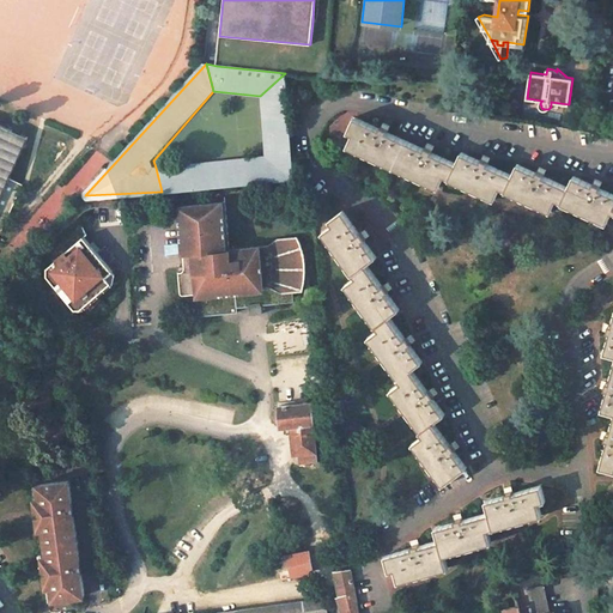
[(265,153),(295,180),(285,73),(260,96),(265,153)]
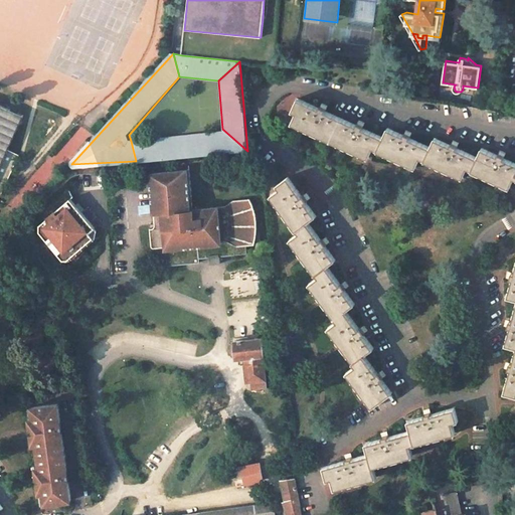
[(297,113),(292,123),(368,156),(372,147),(378,135),(363,128),(364,126),(357,123),(356,125),(326,111),(327,109),(320,106),(320,109),(298,99),(293,111),(297,113)]
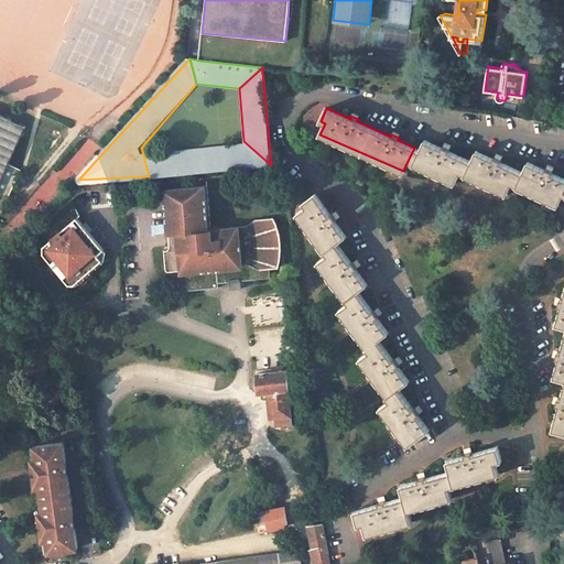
[(0,182),(9,164),(25,127),(0,114),(0,182)]
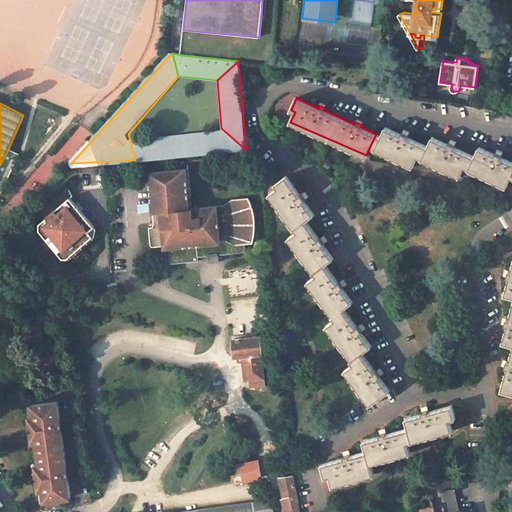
[(376,134),(370,146),(414,165),(418,156),(423,144),(408,137),(409,135),(402,132),(401,134),(385,127),(381,136),(376,134)]
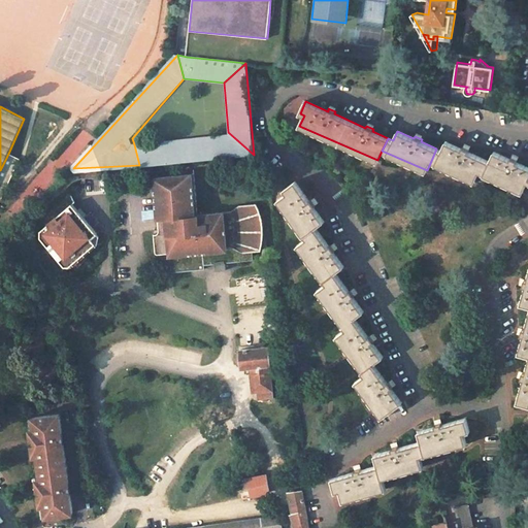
[(134,144),(139,165),(254,155),(228,132),(134,144)]
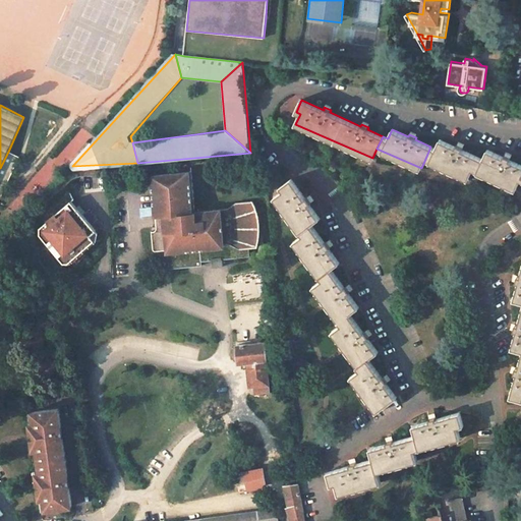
[(430,147),(425,159),(469,179),(473,171),(479,158),(462,150),(463,148),(457,145),(456,147),(440,139),(436,150),(430,147)]
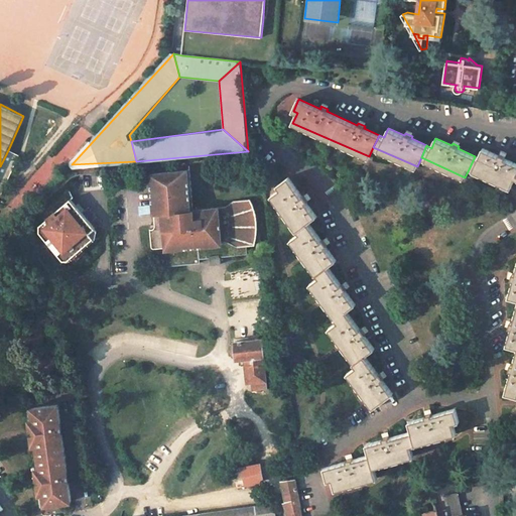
[(475,156),(469,169),(511,188),(515,178),(515,163),(505,158),(506,156),(500,153),(499,155),(483,148),(479,158),(475,156)]
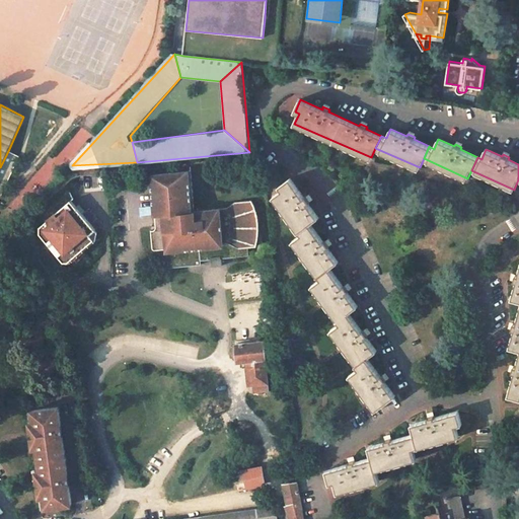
[(8,151),(0,167),(0,198),(19,156),(8,151)]
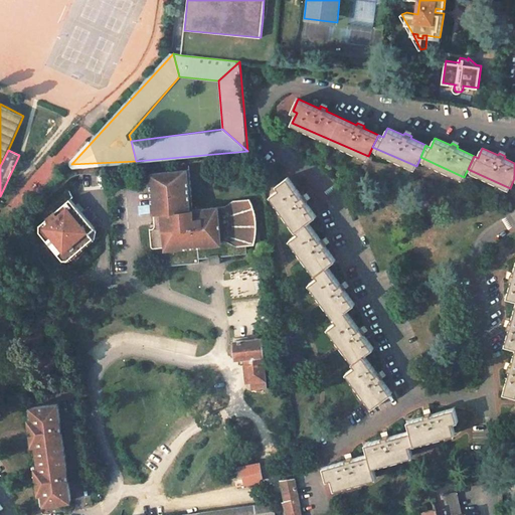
[(168,267),(200,263),(200,260),(204,260),(210,259),(210,256),(220,255),(220,258),(247,254),(247,245),(255,244),(256,238),(258,230),(258,218),(255,210),(254,207),(253,204),(250,198),(233,200),(225,206),(193,209),(189,169),(151,173),(156,224),(156,226),(155,228),(153,229),(151,229),(152,245),(153,247),(155,248),(166,247),(168,267)]
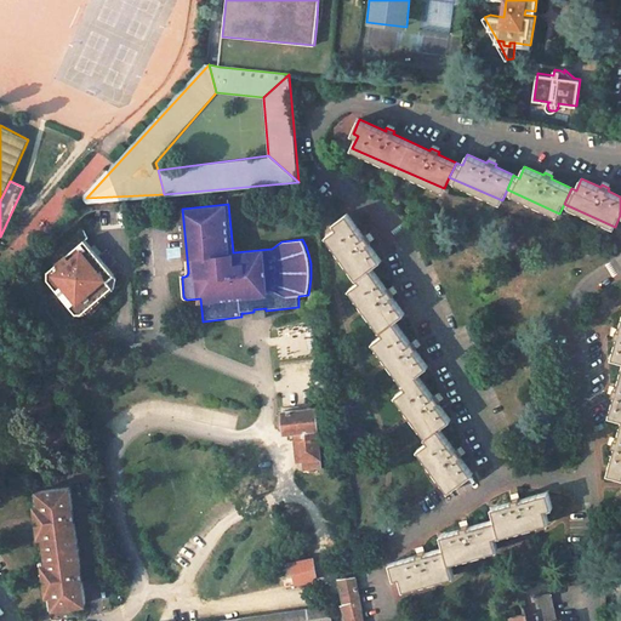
[(337,228),(326,235),(358,278),(371,267),(381,260),(369,243),(371,241),(366,234),(364,237),(347,214),(334,223),(337,228)]
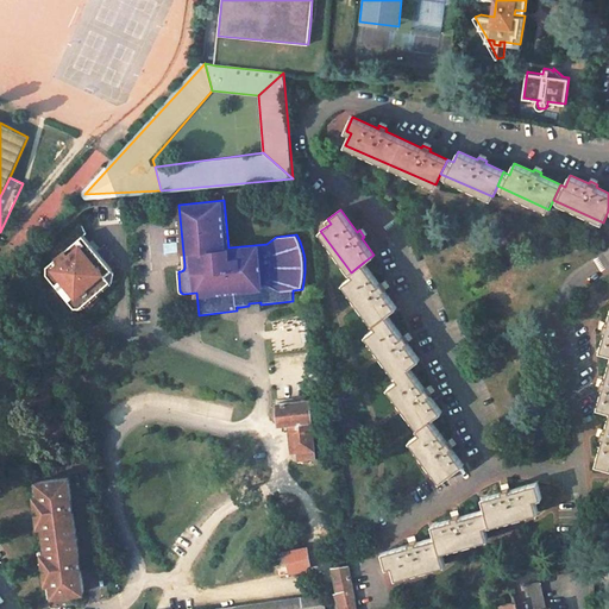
[(87,243),(81,236),(45,267),(45,274),(71,303),(77,297),(81,301),(106,277),(104,275),(110,269),(93,250),(89,252),(83,245),(87,243)]
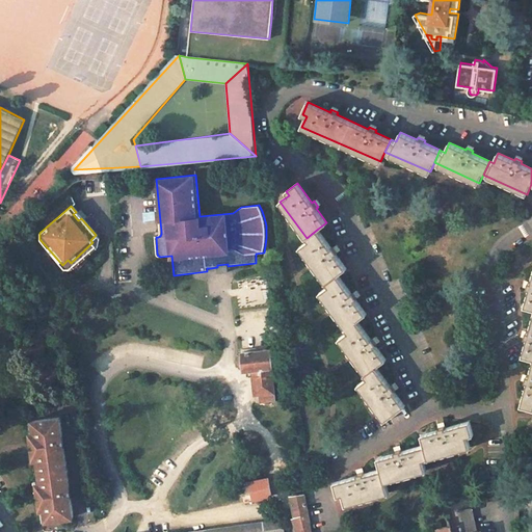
[(78,220),(81,218),(76,212),(73,214),(78,220)]
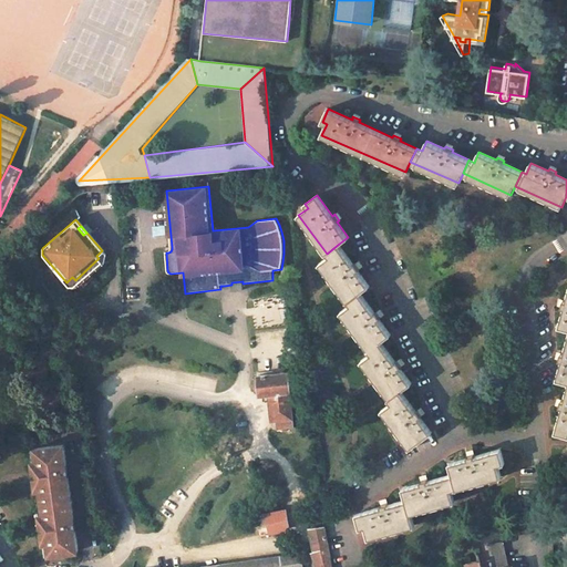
[(329,257),(319,264),(348,301),(360,292),(369,286),(358,270),(360,269),(356,263),(353,264),(339,244),(327,254),(329,257)]
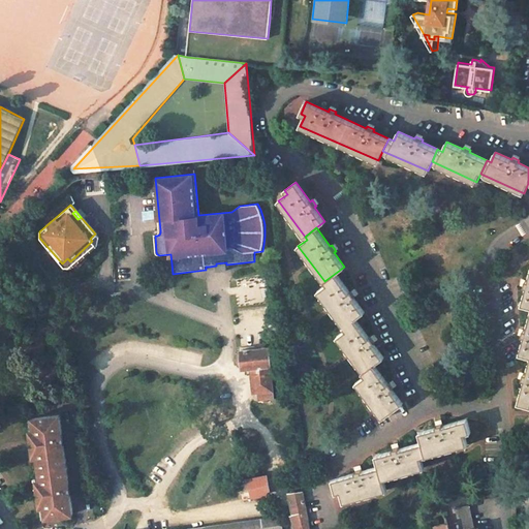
[(92,241),(70,261),(73,265),(86,254),(96,245),(92,241)]
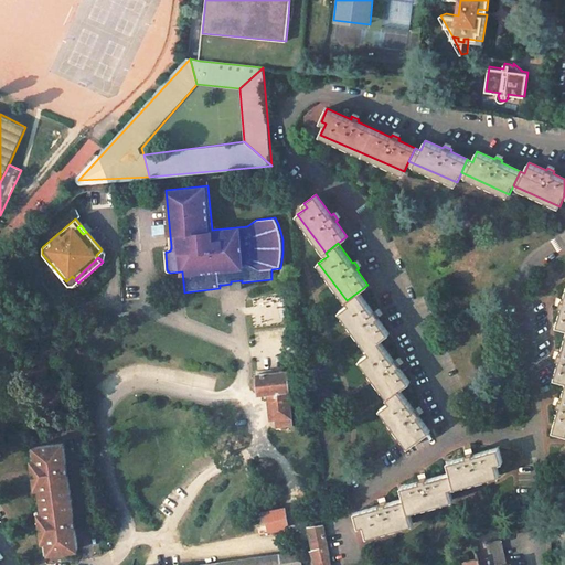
[(232,291),(243,290),(242,283),(242,280),(231,281),(231,284),(232,291)]
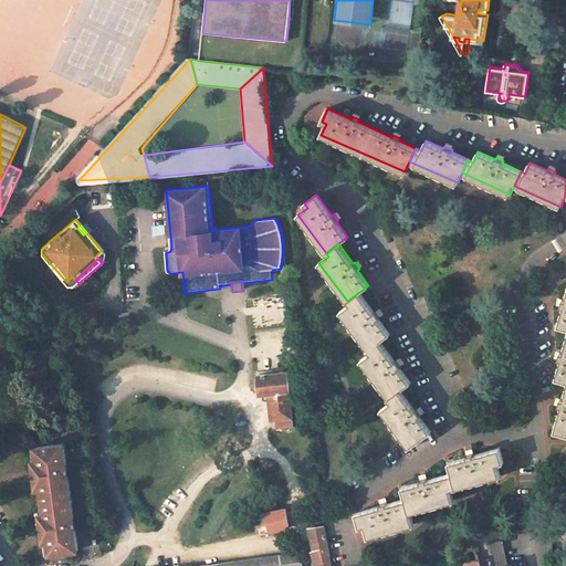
[(349,305),(341,312),(368,349),(380,341),(389,334),(378,318),(380,316),(376,311),(374,312),(359,292),(347,301),(349,305)]
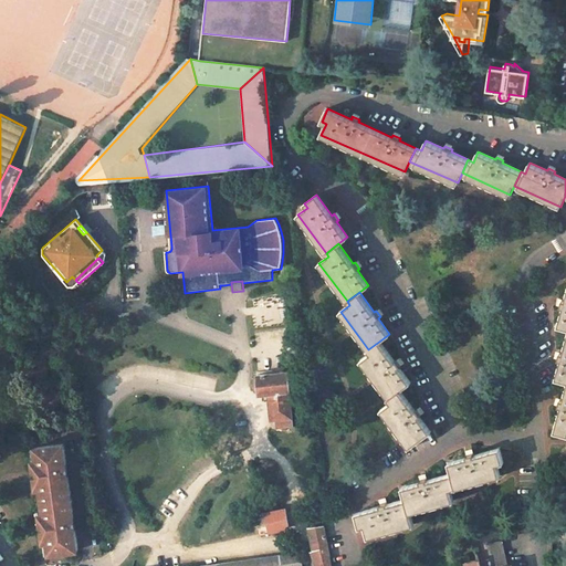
[(561,359),(556,378),(565,380),(565,339),(563,353),(561,352),(558,359),(561,359)]
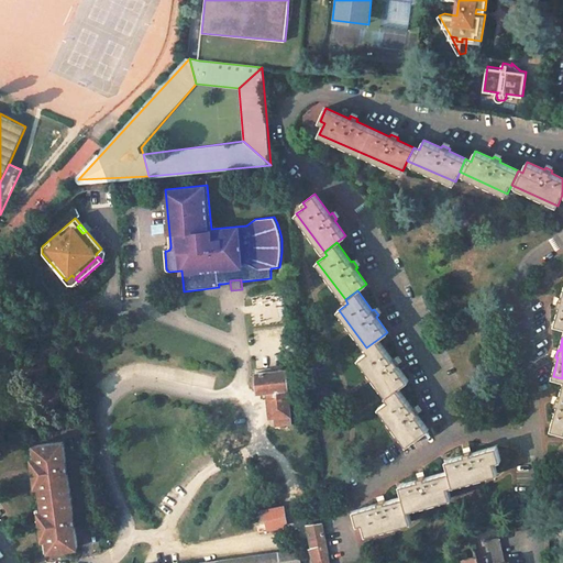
[(368,352),(359,359),(386,396),(398,388),(408,381),(397,365),(399,363),(395,357),(393,360),(378,339),(366,348),(368,352)]
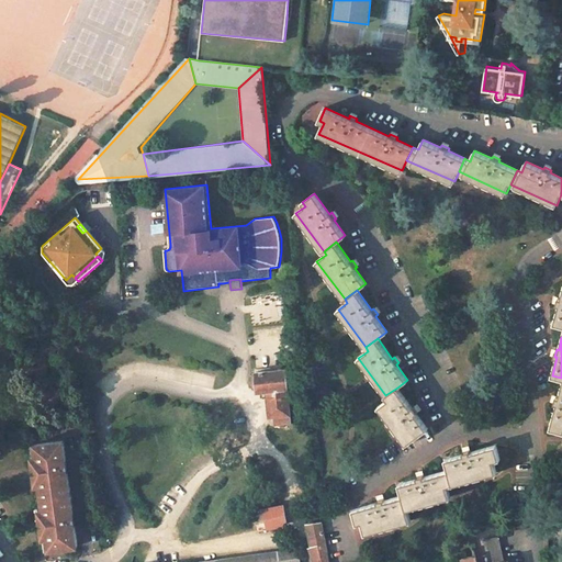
[(256,372),(258,392),(267,391),(288,389),(285,369),(270,371),(256,372)]
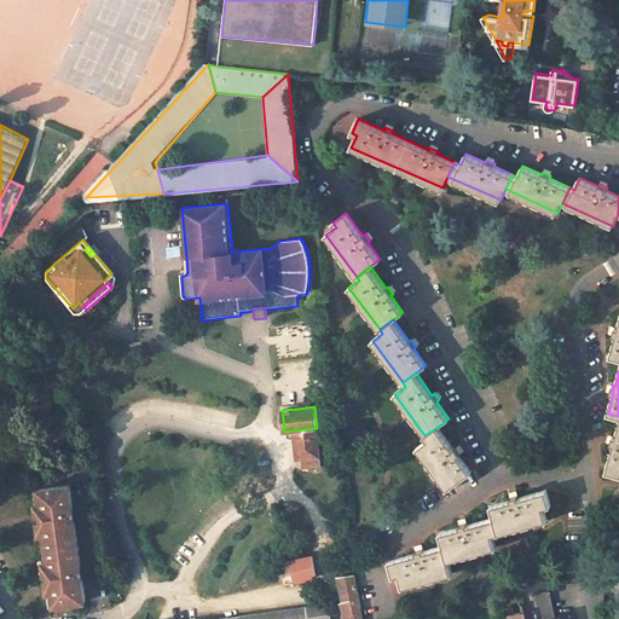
[(614,445),(606,472),(618,474),(618,424),(615,437),(613,435),(611,444),(614,445)]
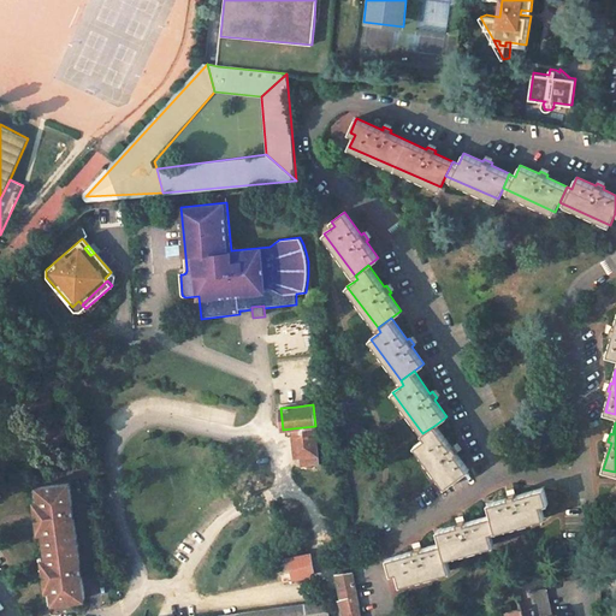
[(425,438),(415,446),(445,487),(469,469),(456,452),(458,451),(454,445),(451,446),(436,425),(422,433),(425,438)]
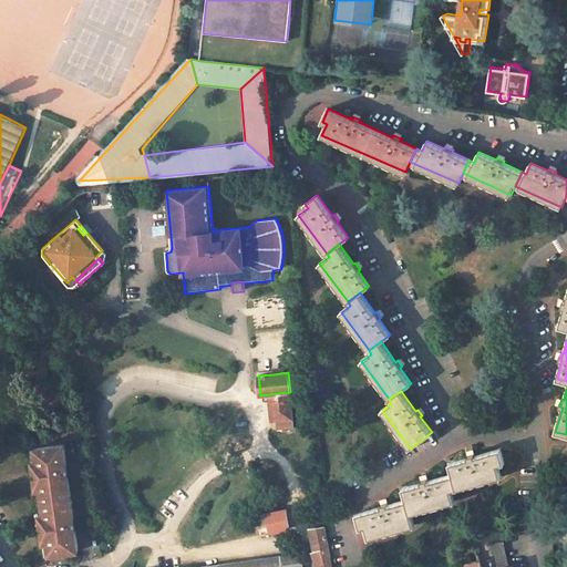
[(271,411),(272,420),(275,420),(292,418),(290,392),(269,394),(271,411)]
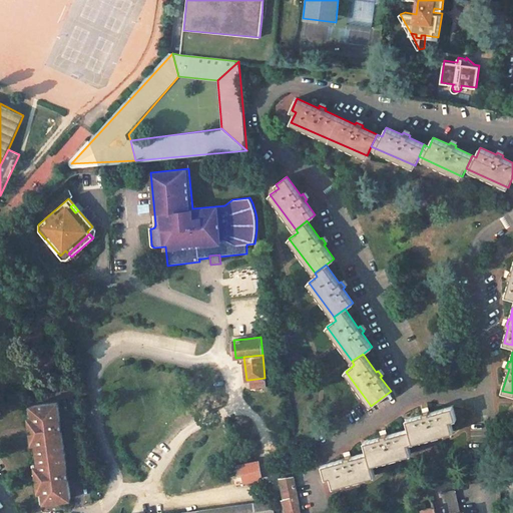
[(248,380),(250,389),(266,388),(265,378),(248,380)]
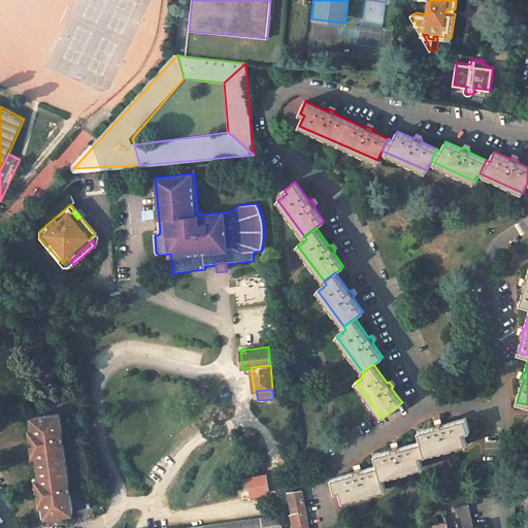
[(42,475),(42,483),(39,483),(40,490),(41,500),(44,499),(45,507),(46,516),(73,513),(71,499),(67,460),(64,426),(62,414),(35,416),(36,425),(37,432),(33,433),(34,440),(35,450),(38,450),(39,458),(42,475)]
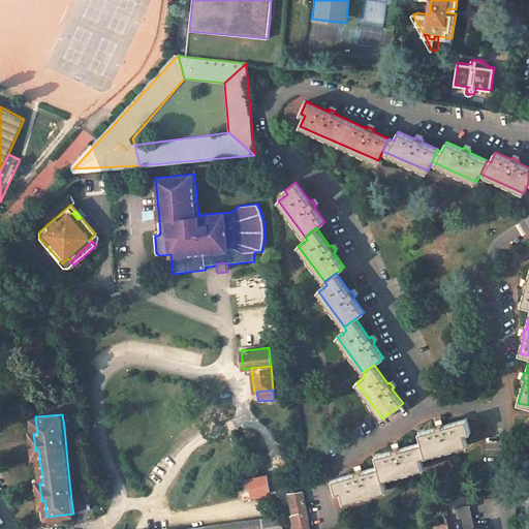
[(423,442),(426,456),(467,445),(465,434),(470,432),(467,418),(443,425),(442,423),(436,425),(437,427),(419,432),(423,442)]
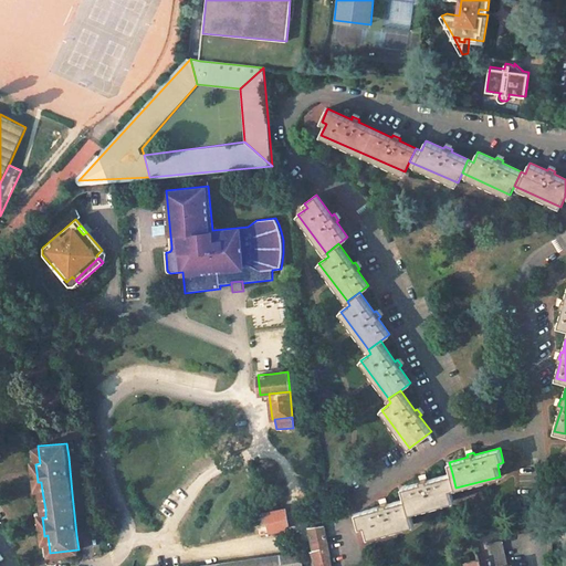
[(406,499),(410,513),(453,501),(450,490),(456,488),(452,473),(428,480),(427,478),(420,480),(421,482),(402,488),(406,499)]
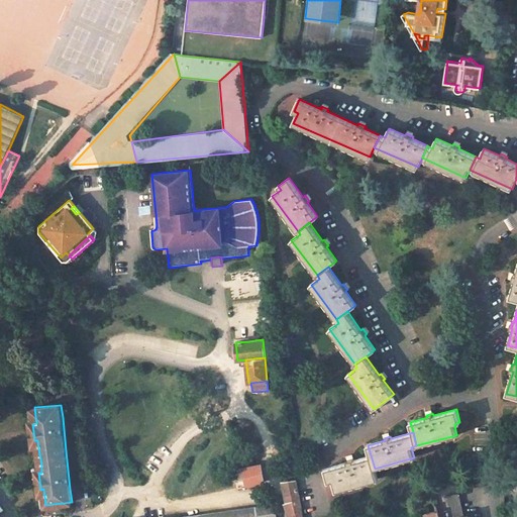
[(333,481),(336,491),(378,480),(375,469),(371,455),(354,460),(353,457),(346,459),(347,462),(325,469),(329,482),(333,481)]
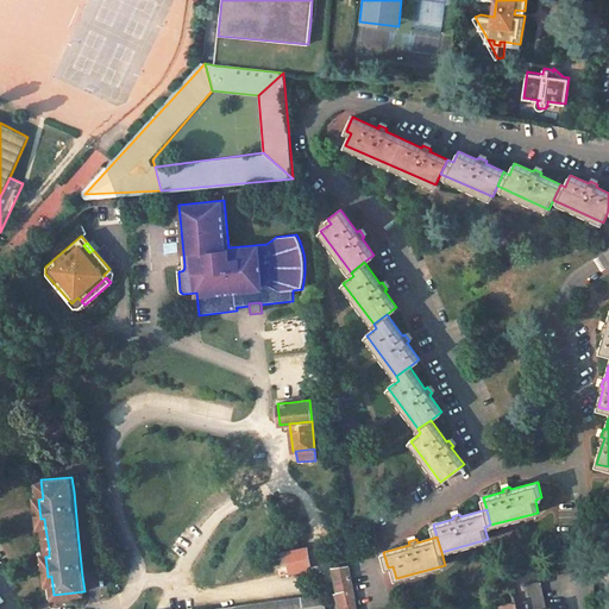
[(287,551),(290,571),(311,567),(307,547),(287,551)]
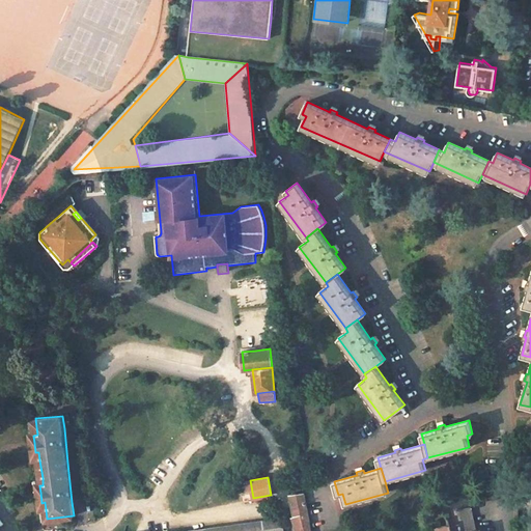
[(241,482),(245,500),(253,498),(250,480),(241,482)]
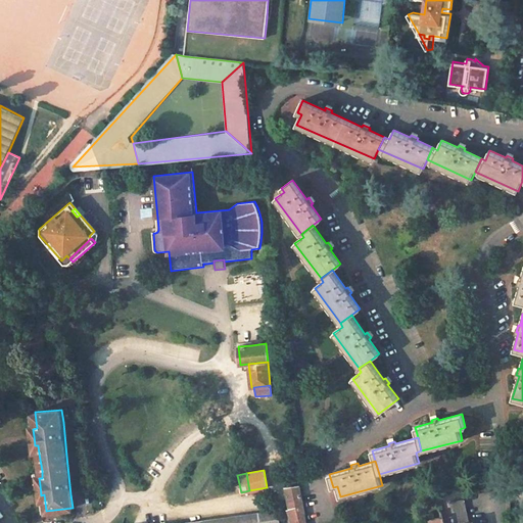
[(292,522),(306,522),(299,485),(286,487),(290,509),(287,509),(292,522)]
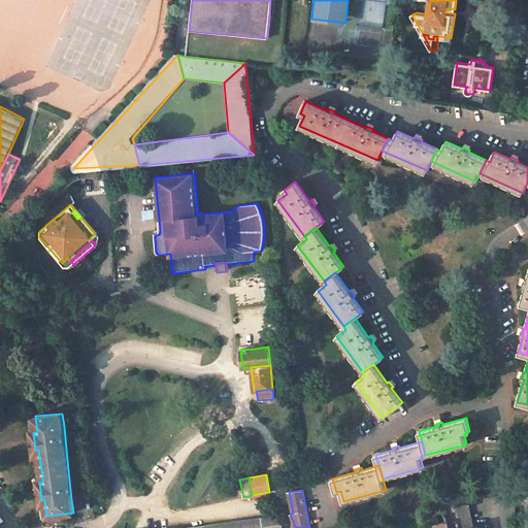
[(455,506),(459,527),(471,527),(474,527),(469,504),(455,506)]
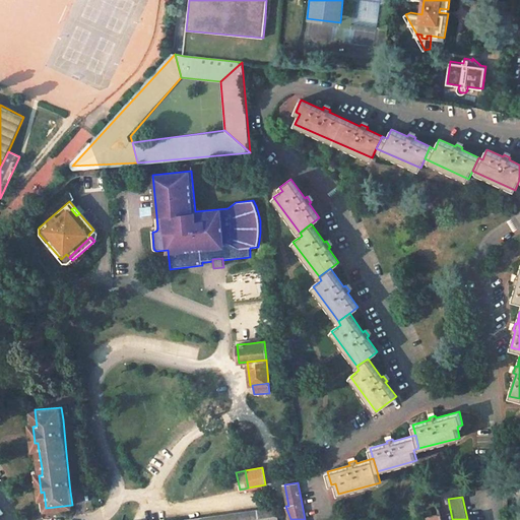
[(184,519),(277,519),(276,508),(184,519)]
